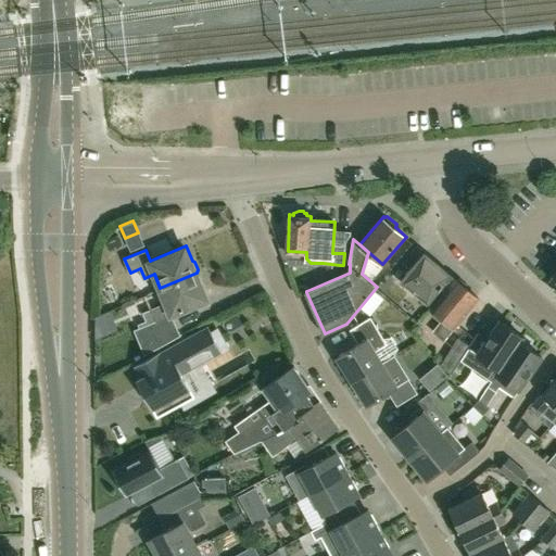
[(415,293),(438,264),(424,253),(402,282),(415,293)]
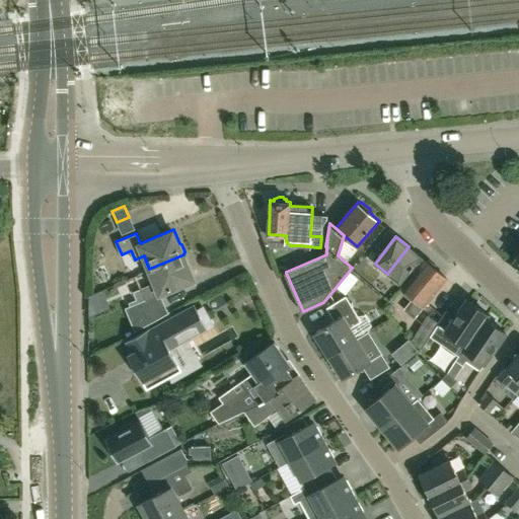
[(399,284),(422,257),(419,255),(412,249),(409,246),(387,274),(399,284)]
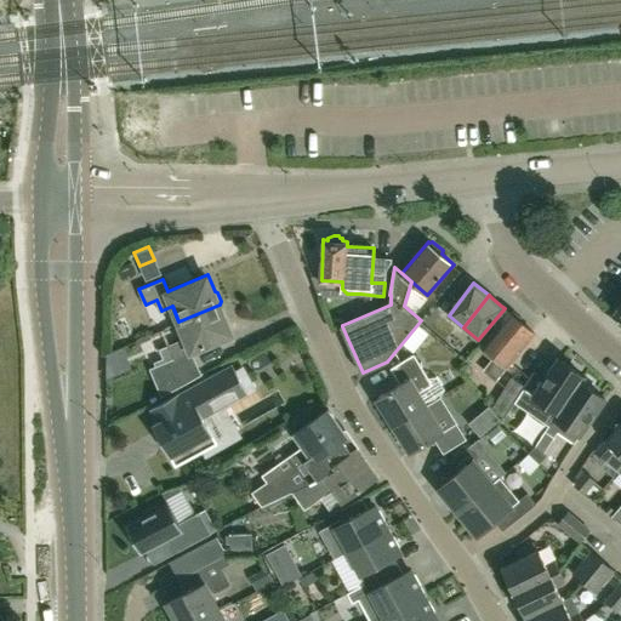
[(438,308),(443,313),(450,305),(444,300),(438,308)]
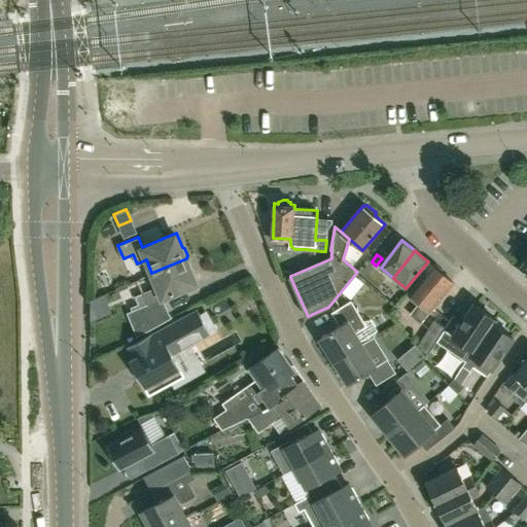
[(127,313),(136,332),(137,337),(167,319),(172,317),(164,297),(197,283),(192,272),(194,270),(189,261),(187,261),(186,258),(151,273),(155,283),(157,287),(135,296),(138,304),(130,307),(132,311),(127,313)]
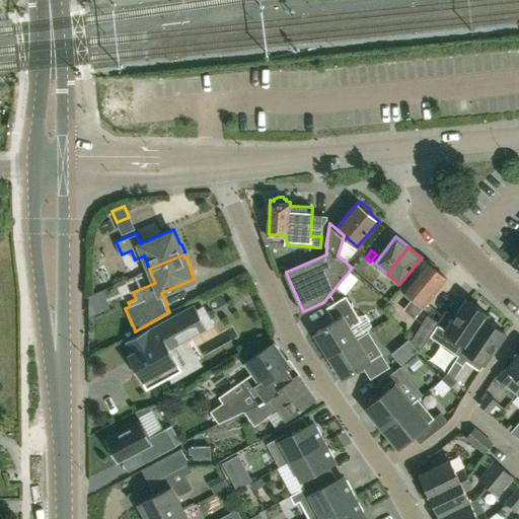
[(436,267),(428,260),(427,262),(426,261),(403,289),(415,299),(405,310),(415,318),(447,279),(435,269),(436,267)]
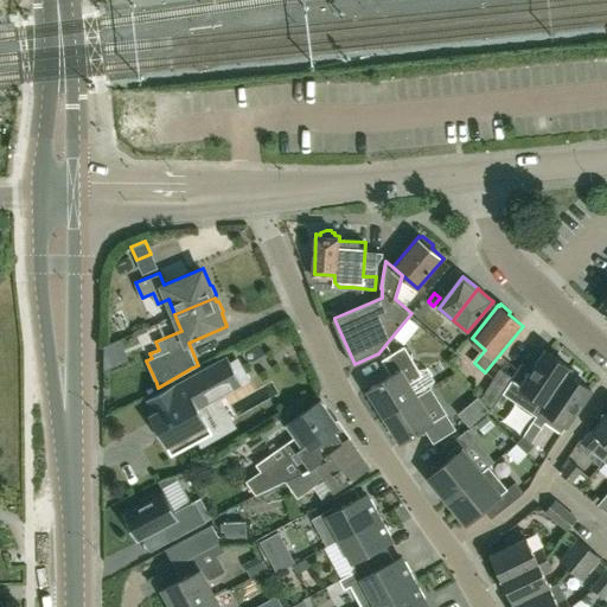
[(419,368),(404,344),(382,358),(393,375),(369,389),(384,414),(415,395),(429,385),(428,385),(433,378),(426,366),(419,368)]
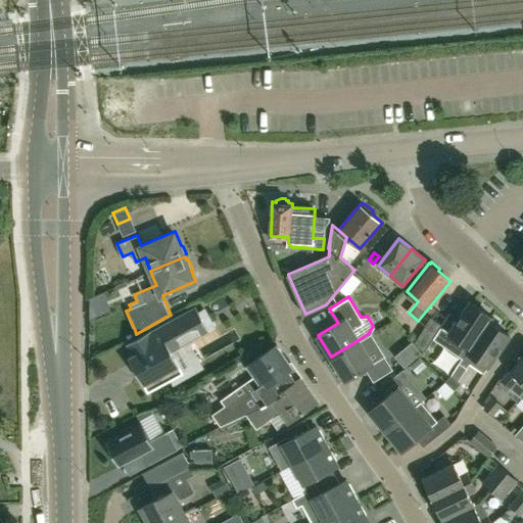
[(491,317),(470,302),(463,313),(454,306),(441,325),(432,338),(462,359),(491,317)]
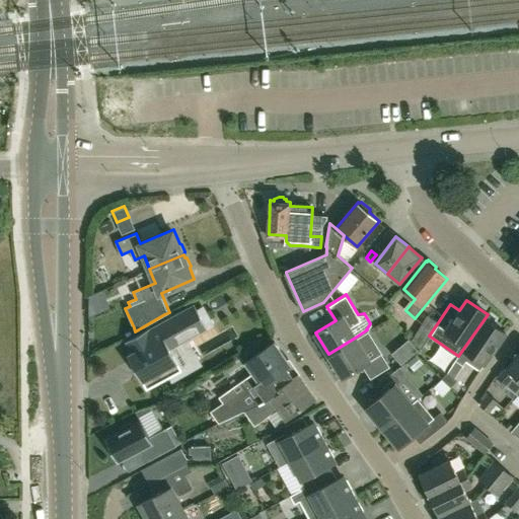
[(181,370),(170,352),(171,351),(166,342),(181,334),(181,335),(204,322),(197,310),(197,309),(194,304),(125,343),(131,353),(127,355),(132,364),(146,390),(169,378),(168,377),(181,370)]
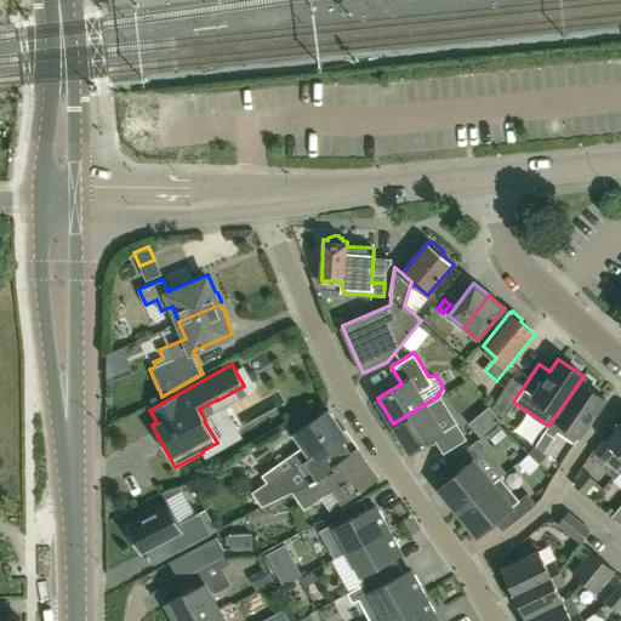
[(574,444),(605,399),(580,382),(584,377),(584,376),(548,426),(545,432),(554,438),(558,432),(574,444)]
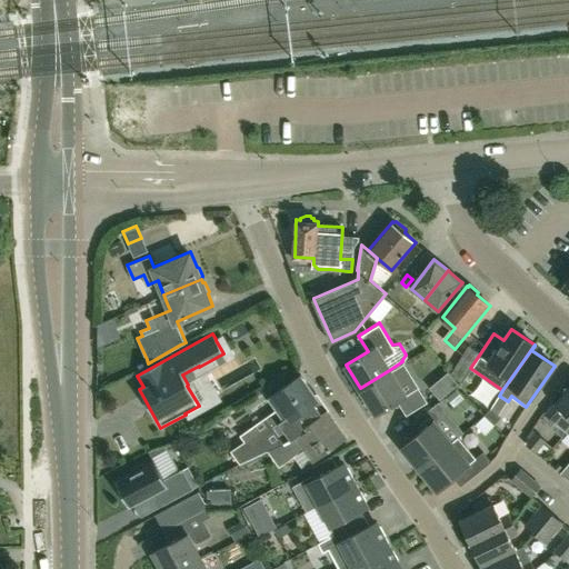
[(470,368),(480,353),(469,346),(451,372),(460,382),(470,368)]
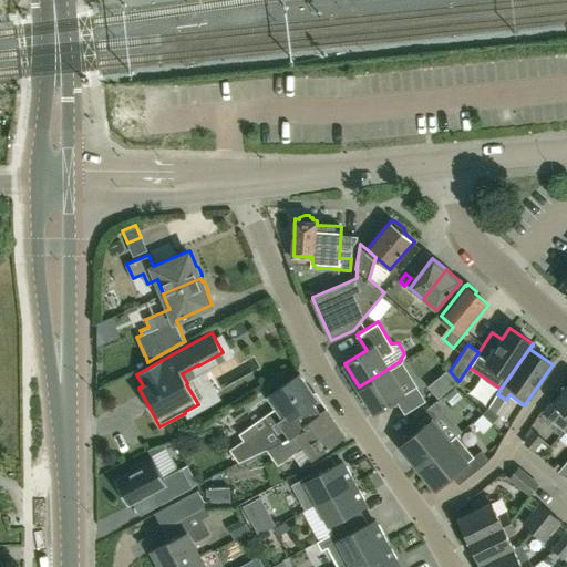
[(397,381),(388,369),(359,387),(375,411),(395,399),(405,413),(426,399),(410,372),(397,381)]
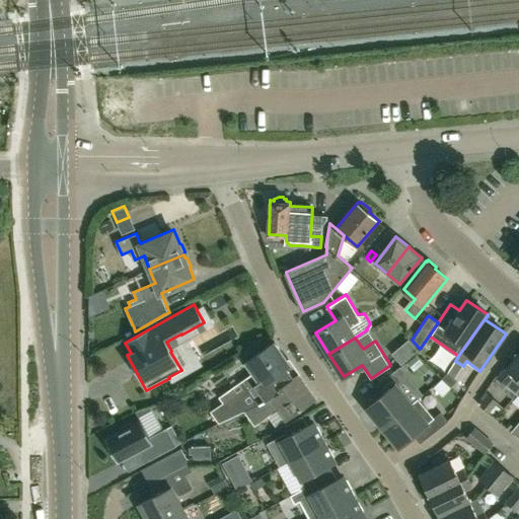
[(399,346),(410,357),(418,350),(409,339),(399,346)]
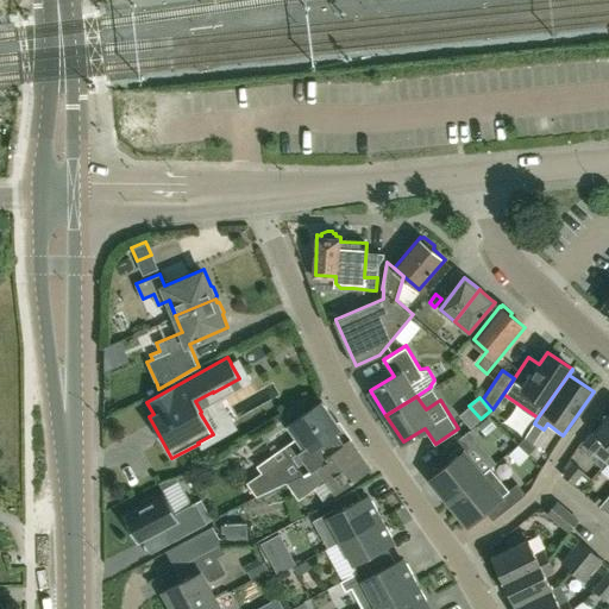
[(321,401),(288,425),(297,439),(284,447),(303,475),(316,469),(328,459),(326,456),(344,443),(337,432),(341,428),(321,401)]
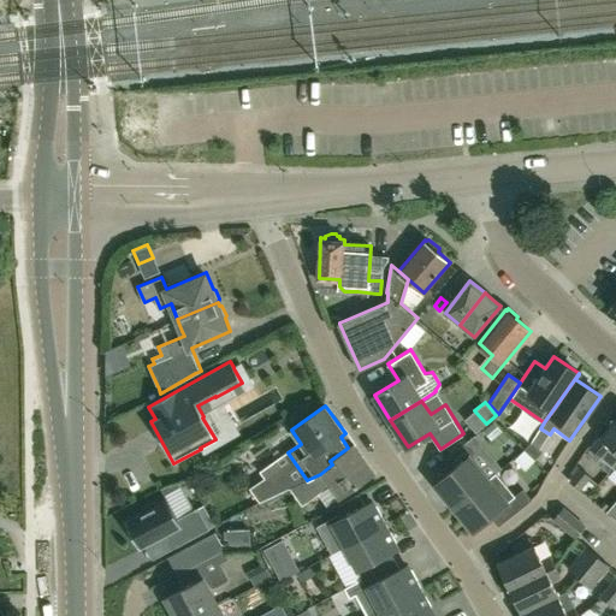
[(614,467),(615,463),(615,418),(591,448),(600,456),(614,467)]
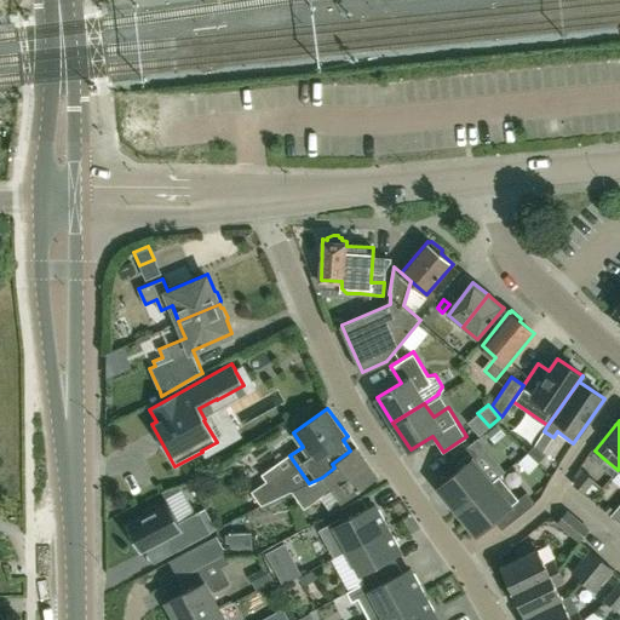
[(494,443),(505,435),(495,423),(493,425),(484,432),(494,443)]
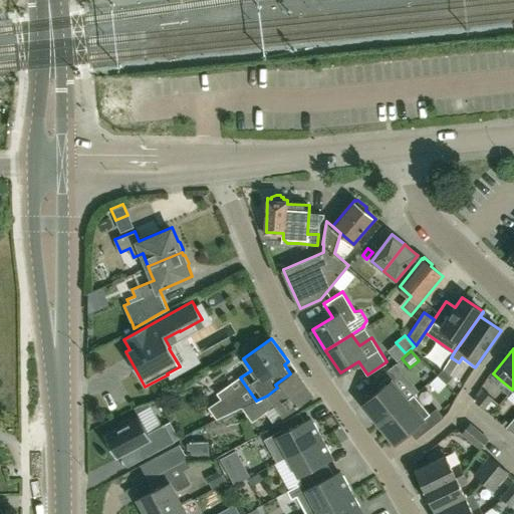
[(378,424),(407,400),(393,382),(398,377),(391,368),(370,384),(377,393),(362,405),(378,424)]
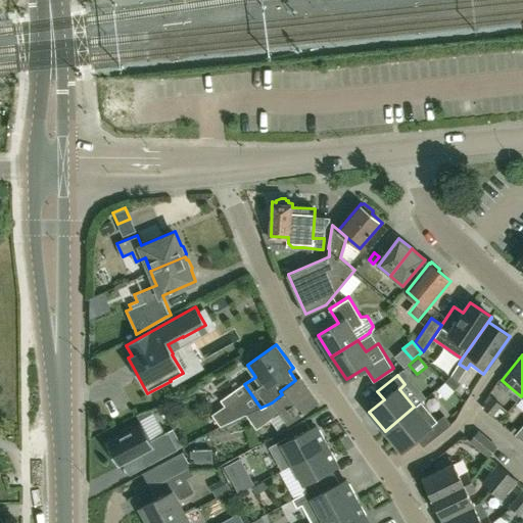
[(454,390),(460,384),(450,376),(444,382),(454,390)]
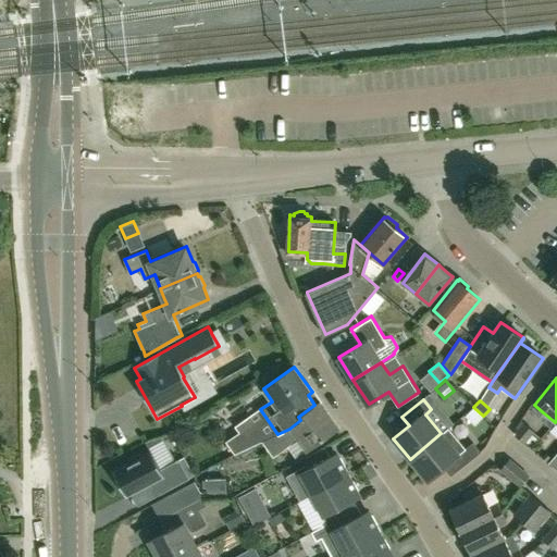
[(338,429),(319,401),(314,405),(298,417),(300,420),(289,429),(277,434),(261,442),(273,457),(299,438),(308,450),(338,429)]
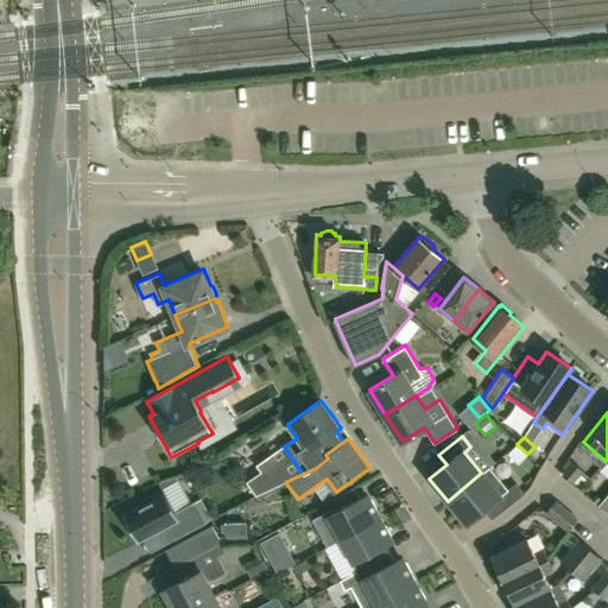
[(572,482),(582,472),(571,462),(562,473),(572,482)]
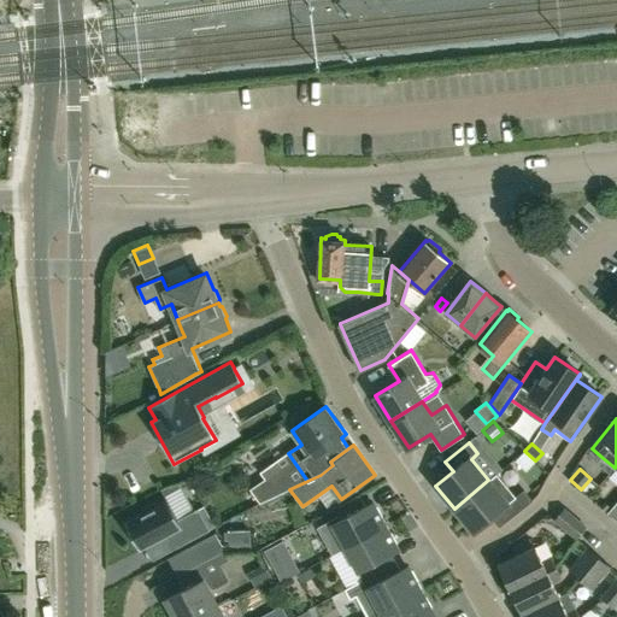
[(500,528),(533,500),(524,491),(516,498),(497,474),(488,480),(454,509),(474,533),(492,517),(500,528)]
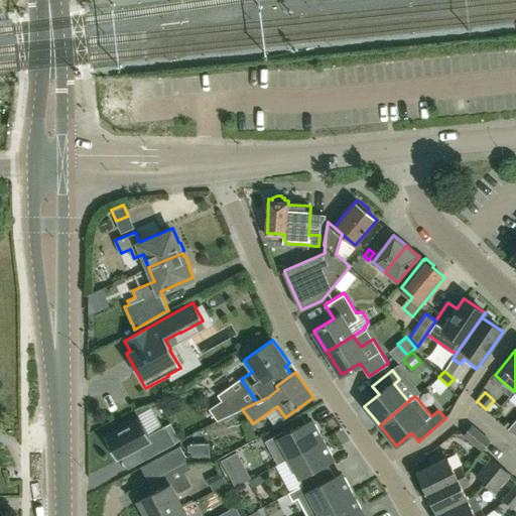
[(217,421),(238,411),(228,397),(209,410),(217,420),(217,421)]
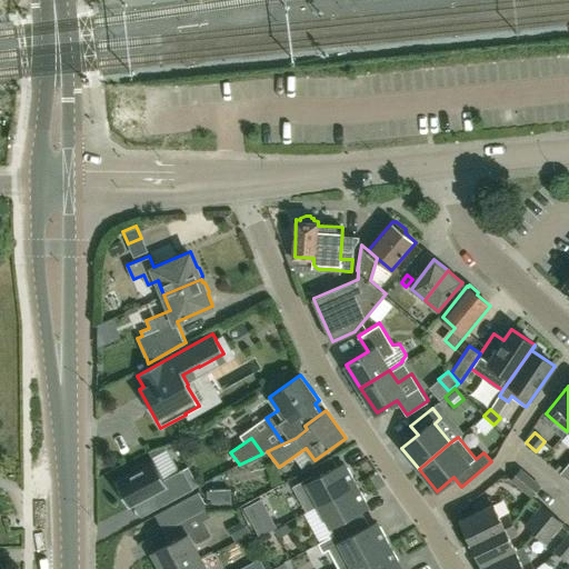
[(341,469),(333,453),(313,465),(317,471),(292,485),(306,510),(319,502),(358,482),(349,466),(341,469)]
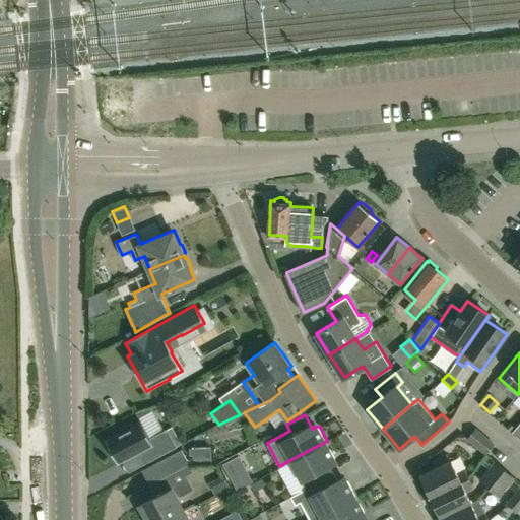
[(105,441),(118,465),(142,452),(148,462),(177,447),(167,429),(149,439),(140,421),(105,441)]
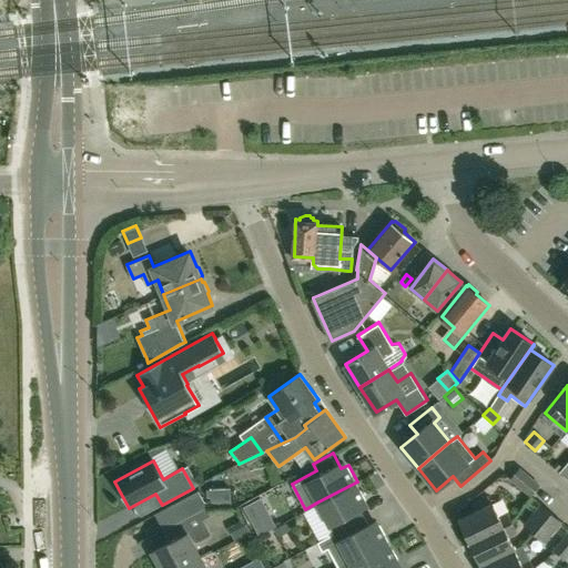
[(533,494),(541,483),(520,466),(511,476),(533,494)]
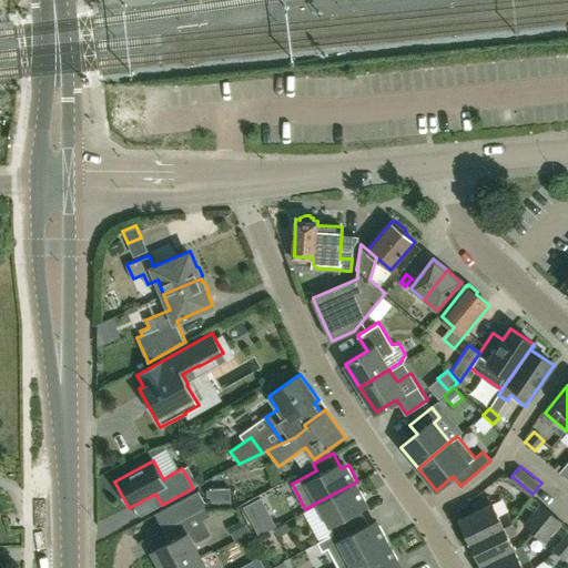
[(334,531),(366,515),(358,501),(366,498),(357,482),(318,501),(334,531)]
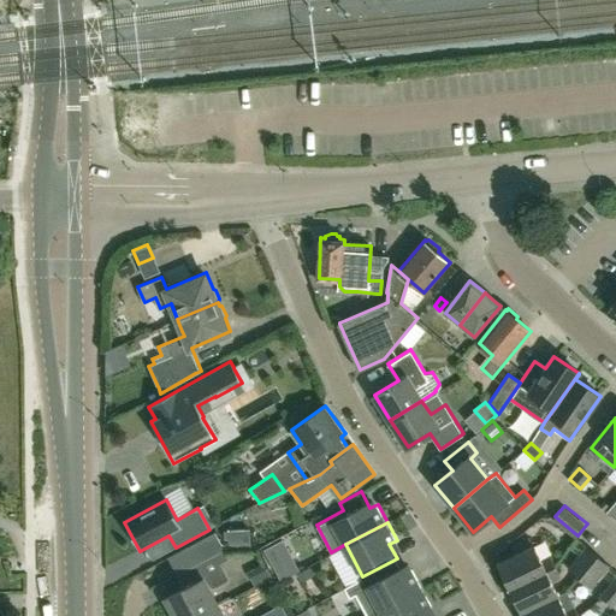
[(229,551),(252,550),(250,531),(229,532),(229,551)]
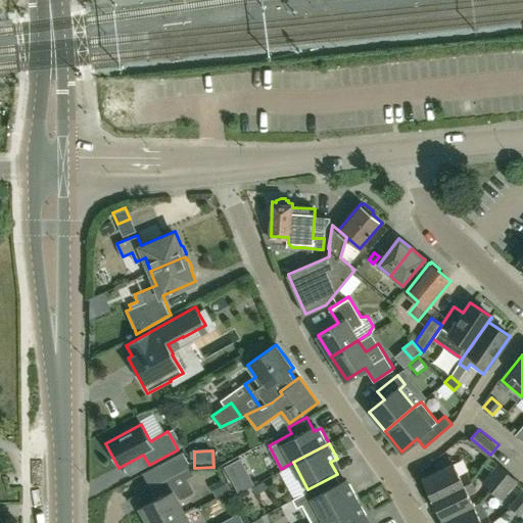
[(143,474),(150,488),(190,467),(183,453),(143,474)]
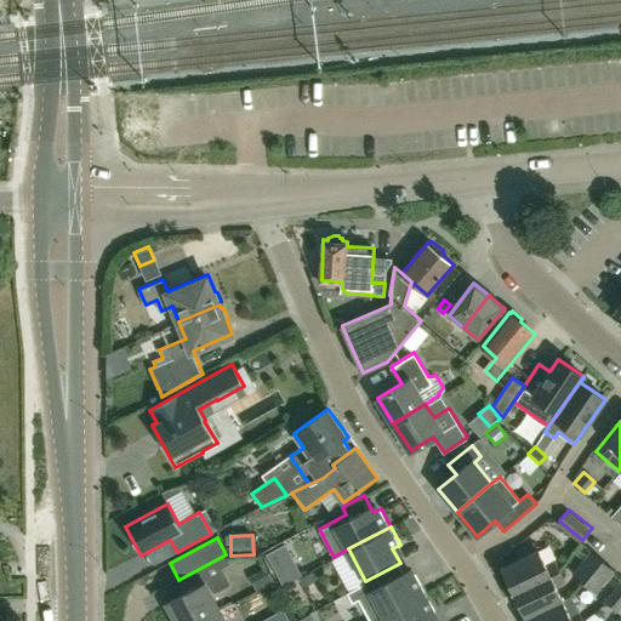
[(266,554),(274,570),(294,559),(285,545),(266,554)]
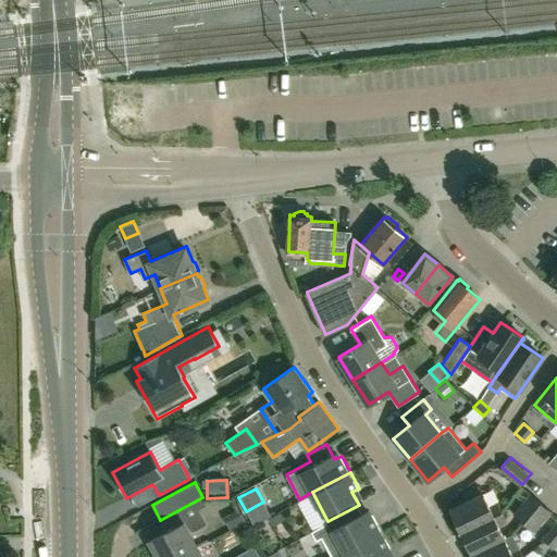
[(491,507),(483,492),(450,507),(461,531),(503,511),(498,503),(491,507)]
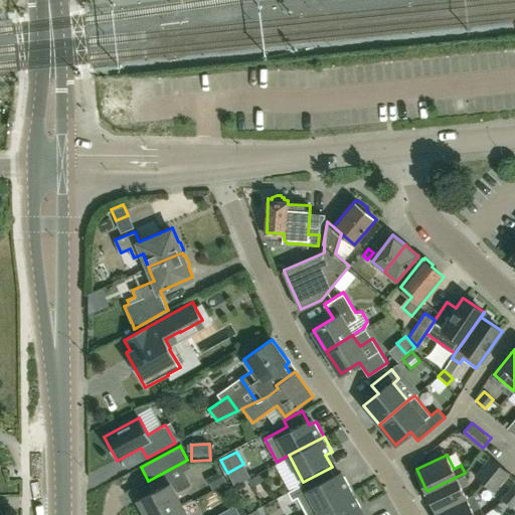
[(485,482),(501,464),(492,456),(477,474),(485,482)]
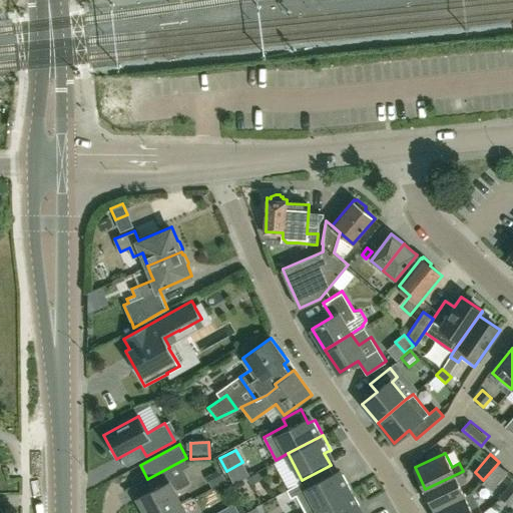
[(186,458),(147,479),(153,490),(137,499),(144,512),(163,512),(182,503),(176,493),(188,487),(189,481),(184,470),(190,466),(186,458)]
